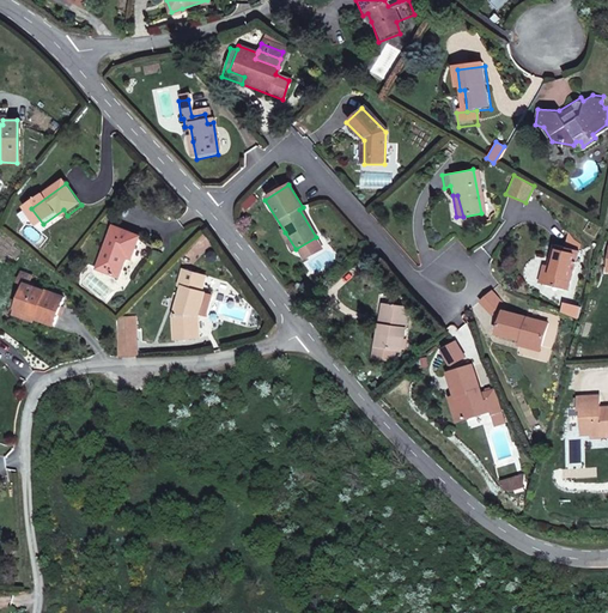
[(137,260),(146,237),(119,225),(99,269),(121,278),(129,259),(137,260)]
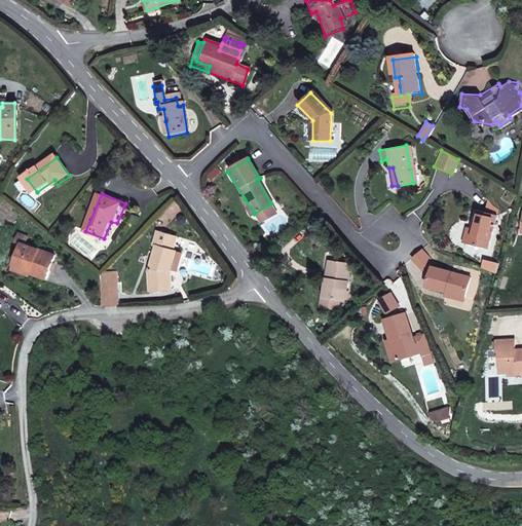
[(245,199),(239,202),(249,217),(254,214),(245,199)]
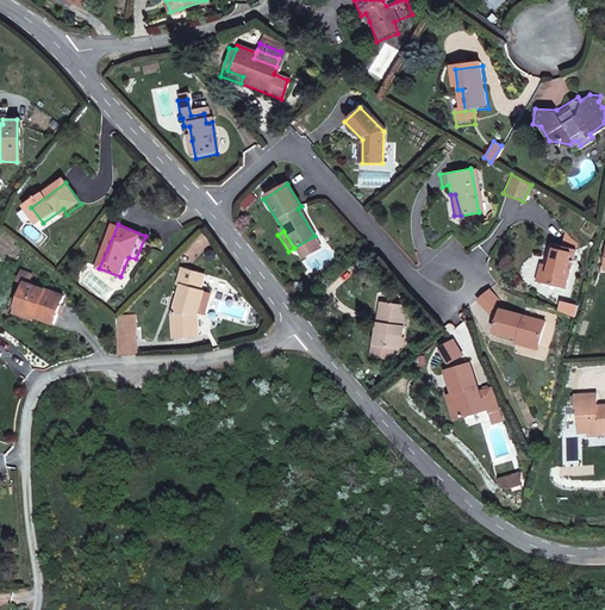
[(562,246),(553,243),(547,266),(541,286),(565,292),(577,249),(580,235),(566,231),(562,246)]
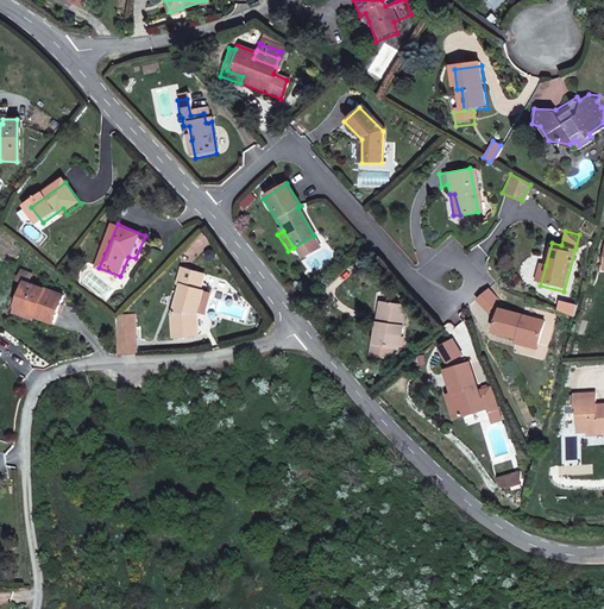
[(314,236),(294,248),(301,261),(321,249),(314,236)]
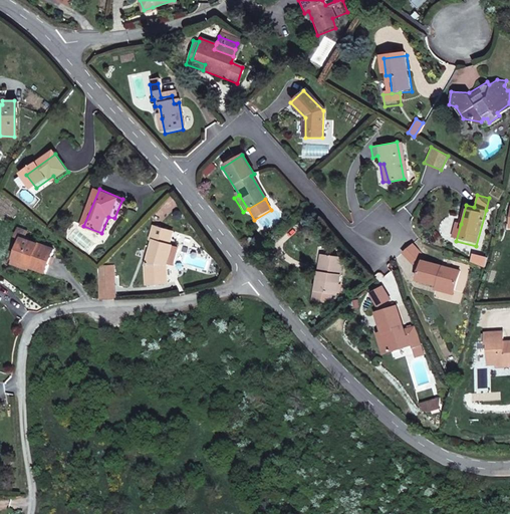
[(456,223),(452,240),(456,241),(461,224),(456,223)]
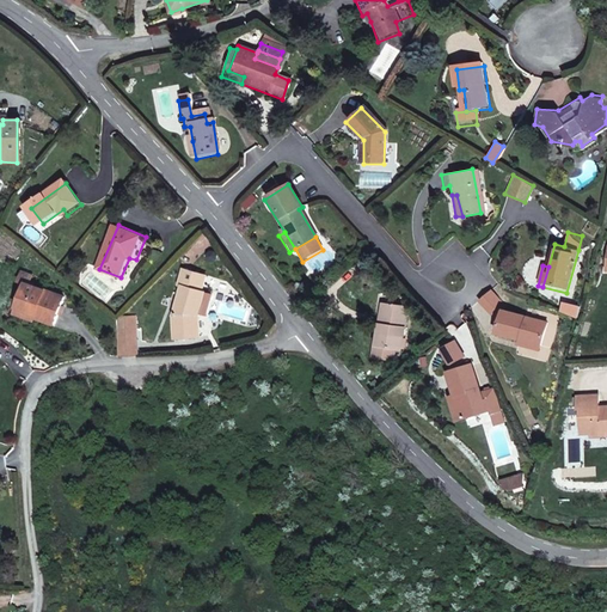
[(184,287),(177,313),(181,338),(202,335),(198,312),(203,292),(208,293),(213,275),(184,268),(179,286),(184,287)]
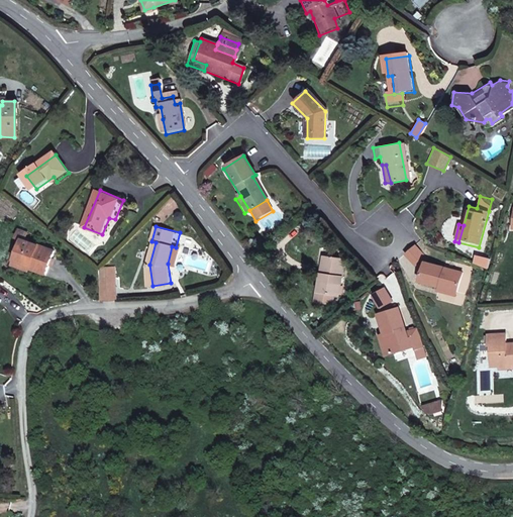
[(50,275),(59,253),(27,241),(20,260),(34,265),(33,269),(50,275)]
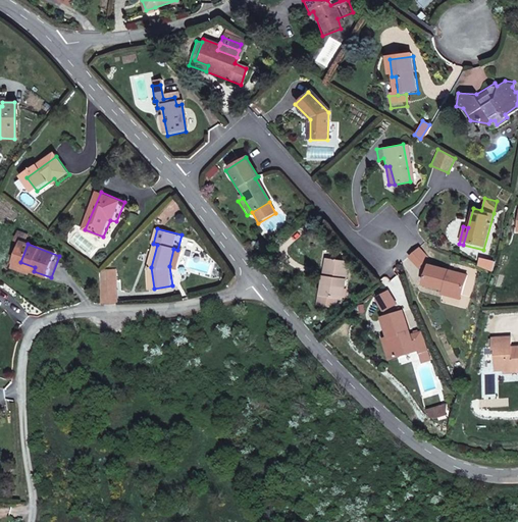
[(324,270),(320,270),(319,280),(318,293),(322,293),(321,305),(334,307),(335,294),(340,294),(344,259),(325,257),(324,270)]
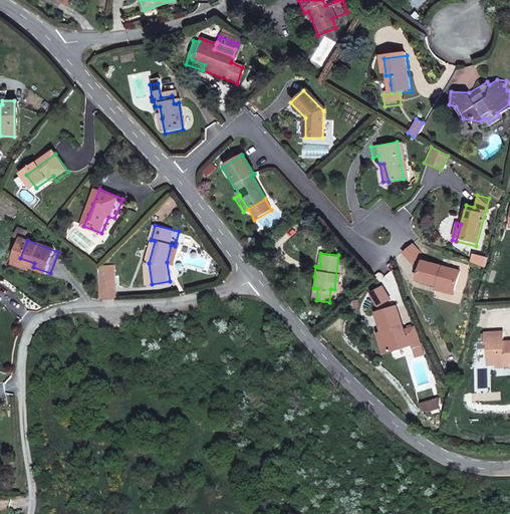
[(32,270),(33,267),(34,263),(20,258),(17,265),(32,270)]
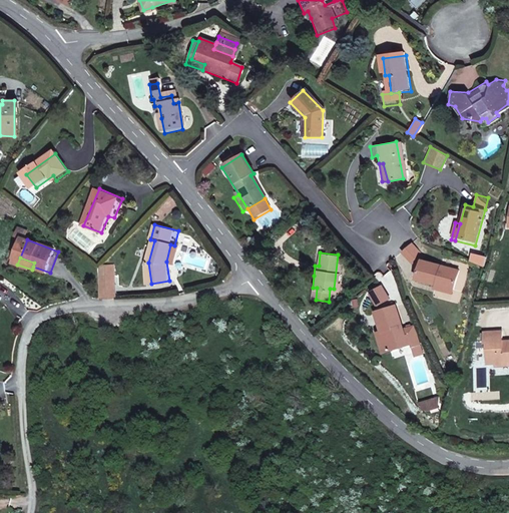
[(460,271),(423,261),(418,281),(437,286),(455,291),(460,271)]
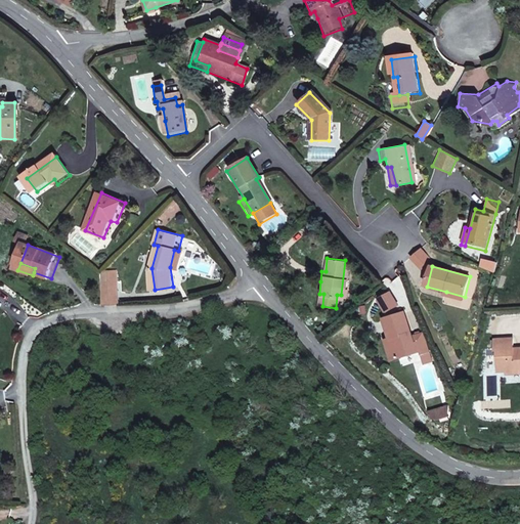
[(102,275),(102,295),(120,294),(120,273),(104,273),(102,275)]
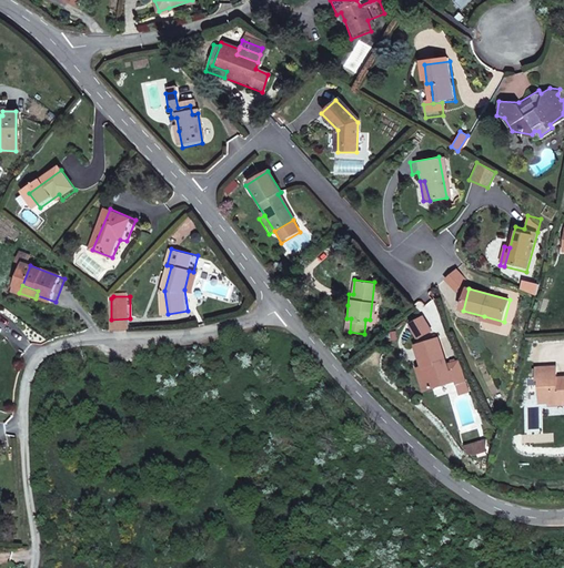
[(348,305),(343,304),(341,332),(350,332),(351,318),(346,318),(348,305)]
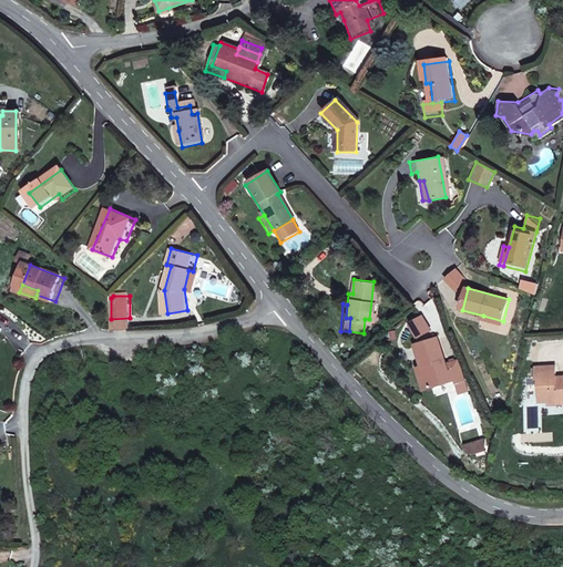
[(421,310),(406,321),(413,333),(430,322),(421,310)]
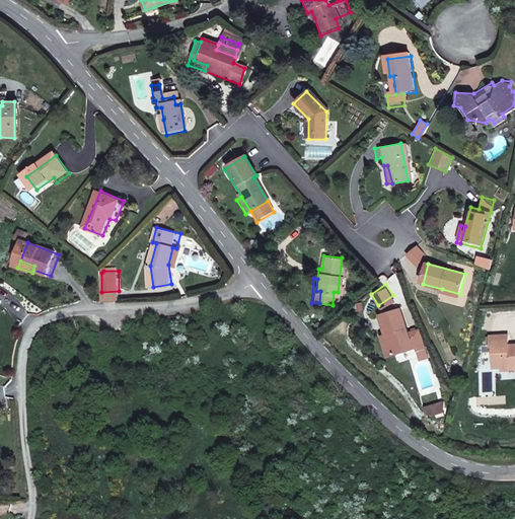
[(459,298),(460,294),(442,289),(441,293),(459,298)]
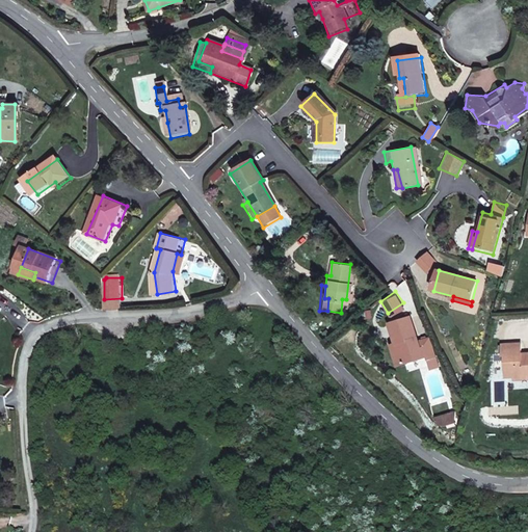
[(104,313),(122,312),(122,298),(104,299),(104,313)]
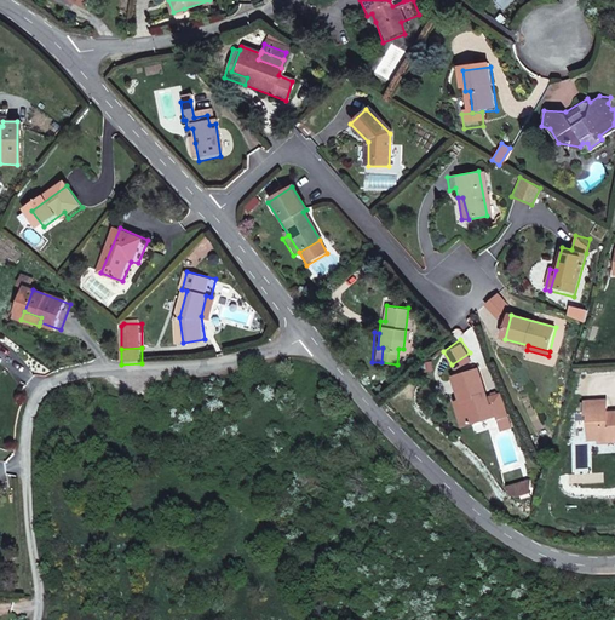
[(499,401),(492,400),(487,389),(477,363),(457,372),(466,392),(459,396),(469,418),(499,406),(506,420),(517,417),(505,399),(499,401)]
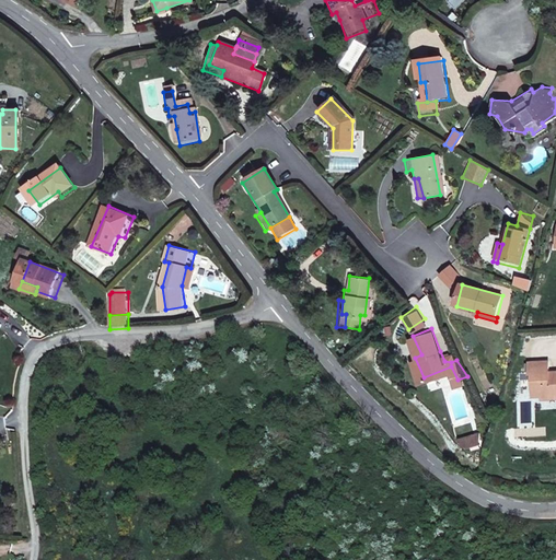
[(440,351),(444,361),(451,362),(446,349),(440,351)]
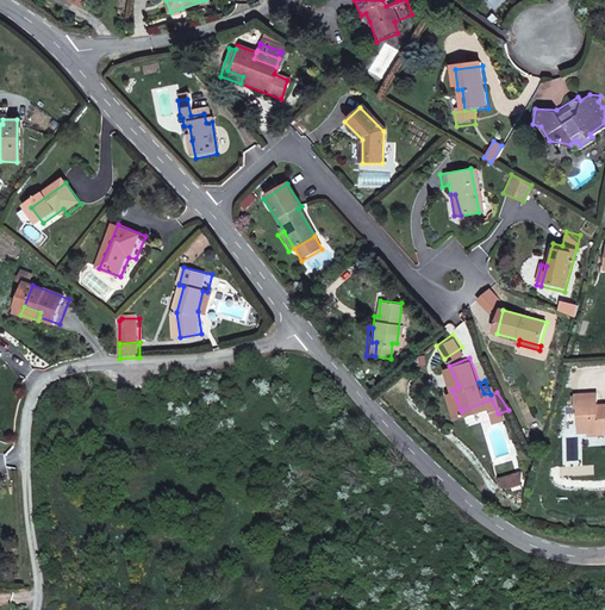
[(579,431),(587,431),(604,430),(604,405),(597,405),(596,393),(573,394),(574,406),(578,406),(579,431)]
